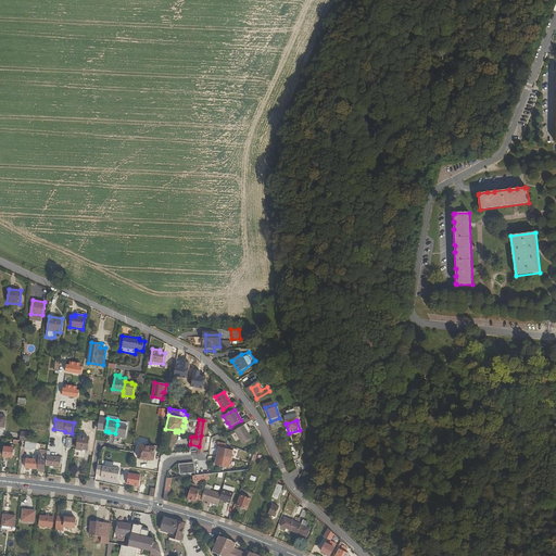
[(117,425),(115,433),(115,438),(121,439),(121,438),(126,439),(128,426),(117,425)]
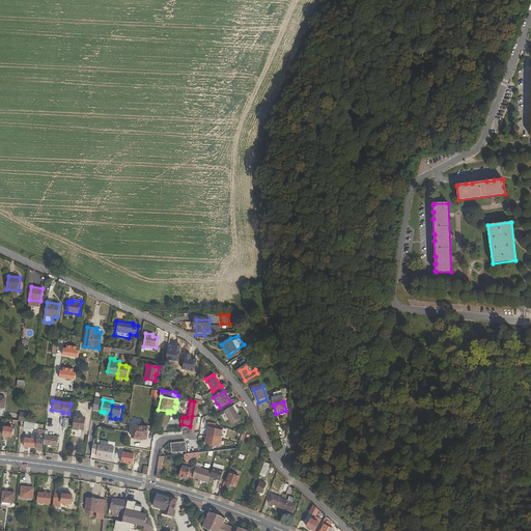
[(241,418),(232,406),(224,411),(231,424),(241,418)]
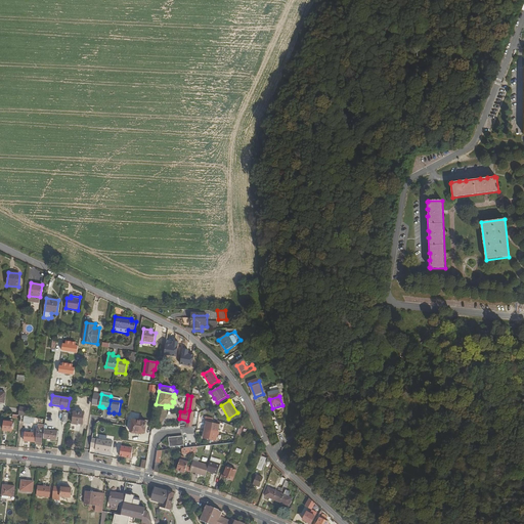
[(83,425),(84,412),(74,411),(73,424),(78,425),(78,424),(83,425)]
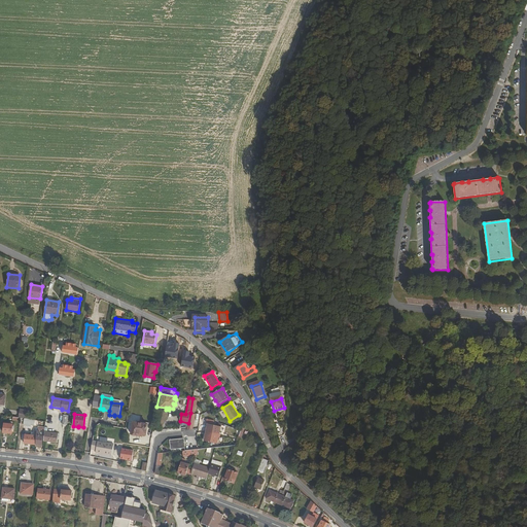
[(46,421),(25,418),(24,425),(31,426),(31,425),(35,426),(38,427),(45,428),(46,421)]
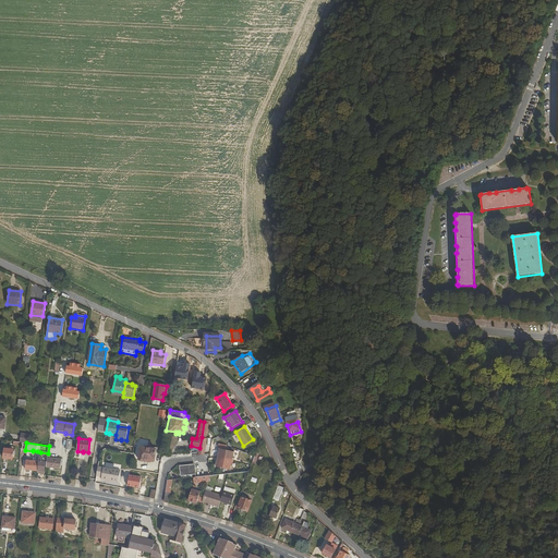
[(13,460),(14,447),(5,446),(3,459),(13,460)]
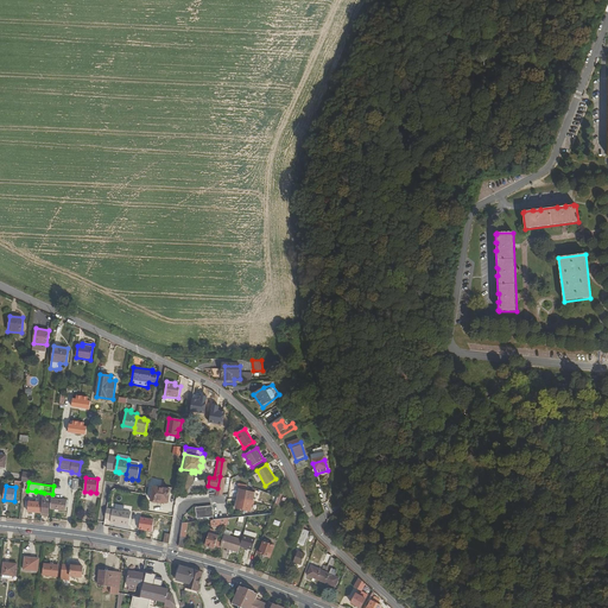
[(169,501),(170,489),(153,487),(151,500),(158,501),(158,502),(162,504),(162,502),(166,502),(168,501),(169,501)]
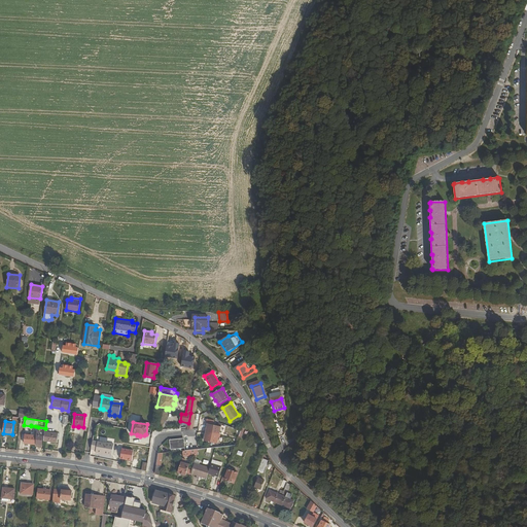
[(217,444),(221,427),(208,424),(204,441),(217,444)]
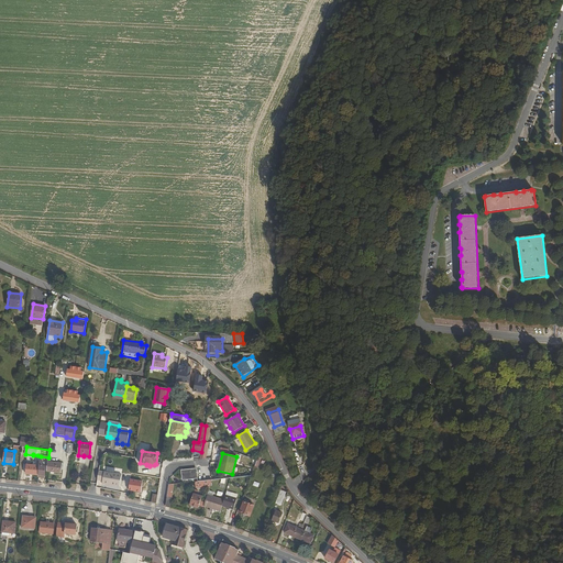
[(25,474),(39,475),(41,461),(37,461),(37,465),(26,464),(25,474)]
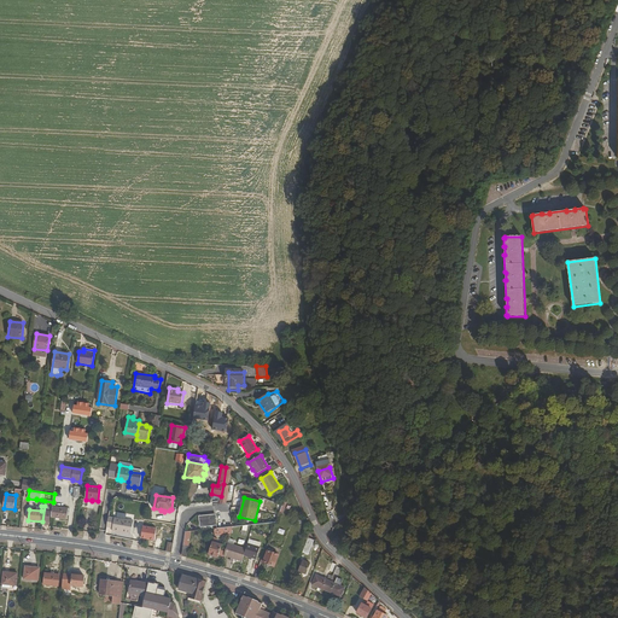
[(53,506),(51,518),(66,520),(69,508),(53,506)]
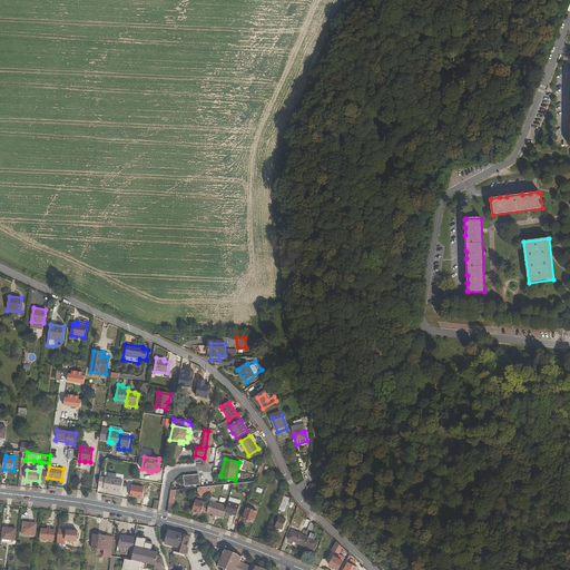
[(198,474),(184,475),(185,485),(199,484),(199,477),(198,474)]
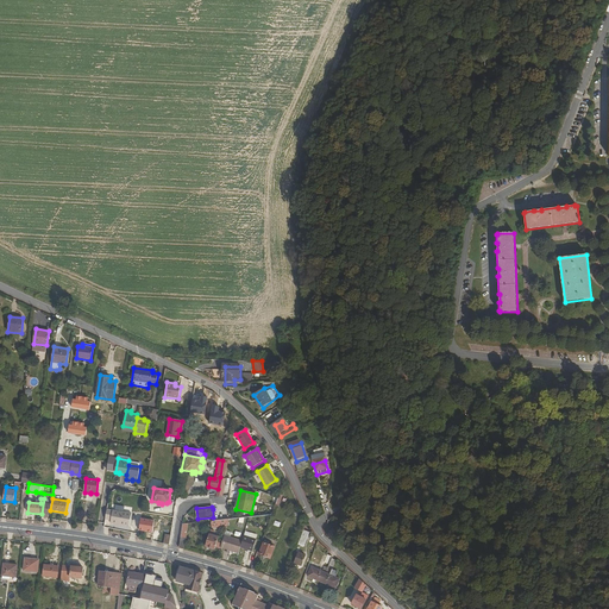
[(107,509),(106,520),(111,521),(111,523),(130,526),(131,513),(107,509)]
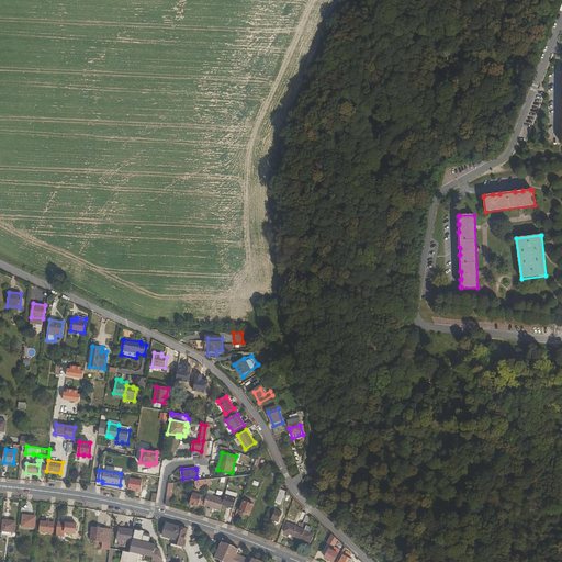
[(280,504),(285,491),(280,489),(276,502),(280,504)]
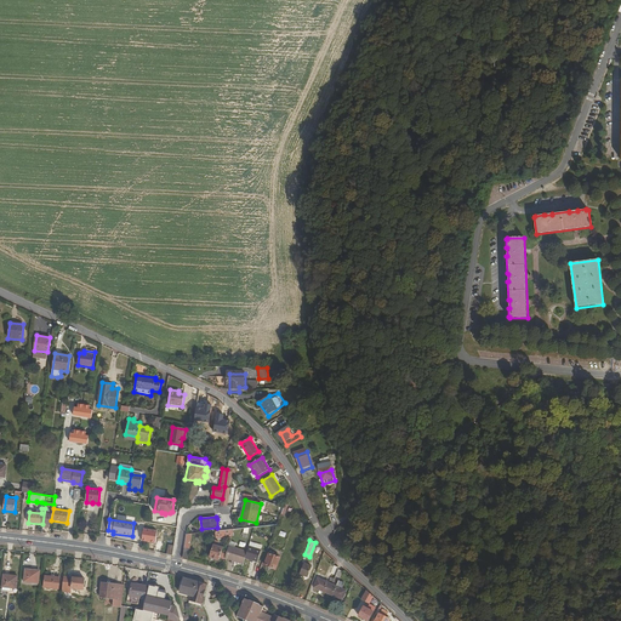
[(220,560),(223,548),(214,545),(210,557),(220,560)]
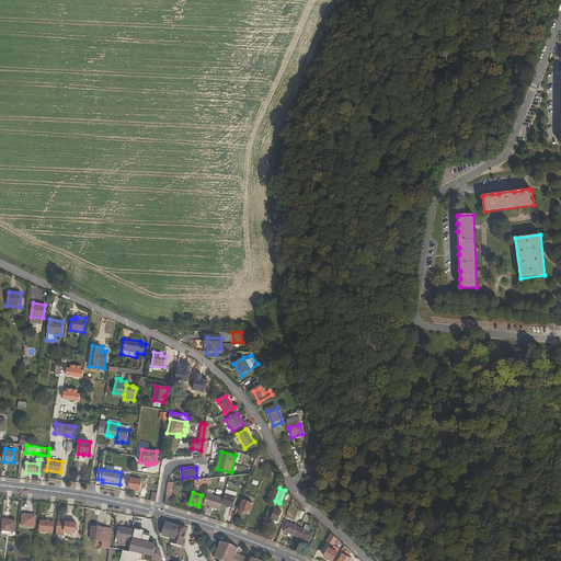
[(220,510),(221,505),(224,499),(208,493),(204,505),(220,510)]
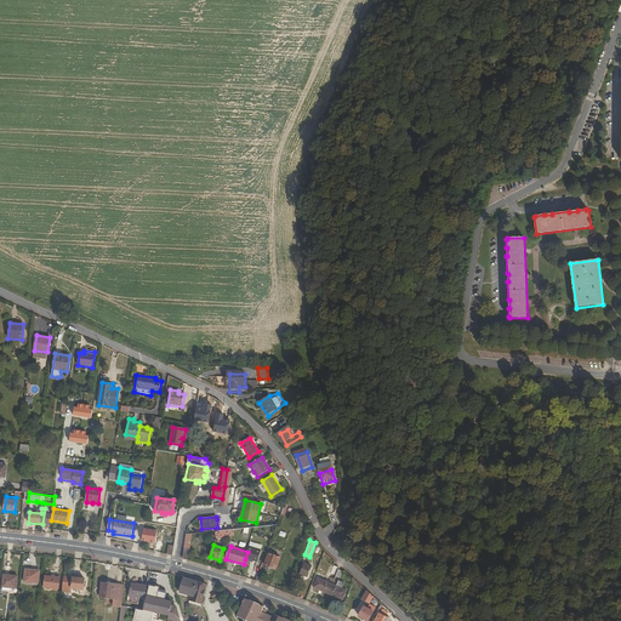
[(248,552),(245,559),(257,563),(261,551),(249,546),(248,552)]
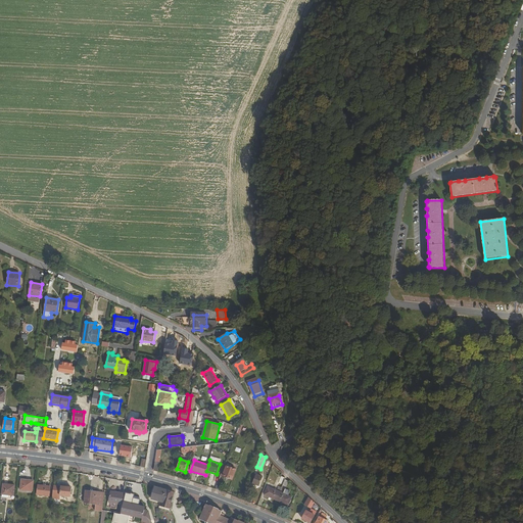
[(223,476),(232,480),(236,470),(226,466),(223,476)]
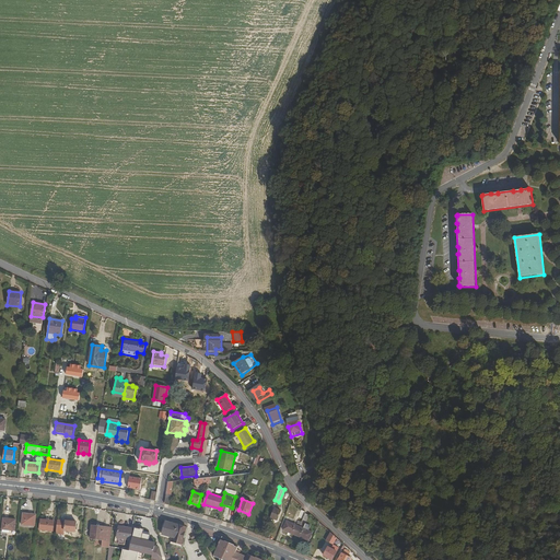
[(277,521),(281,511),(275,509),(270,518),(277,521)]
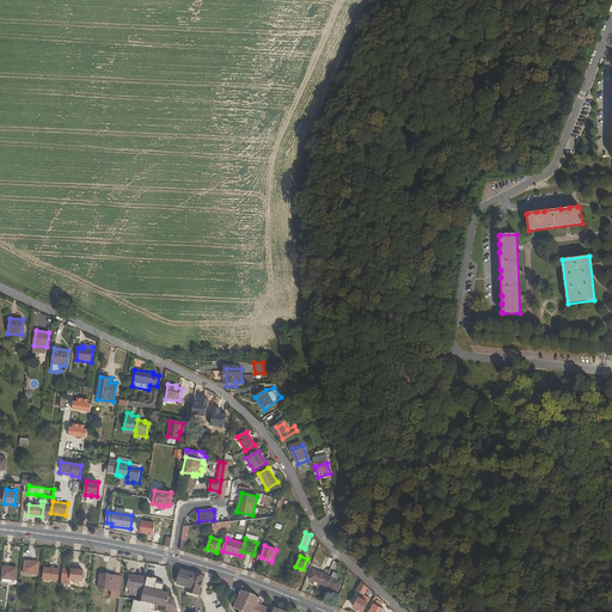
[(38,575),(40,563),(25,561),(24,574),(38,575)]
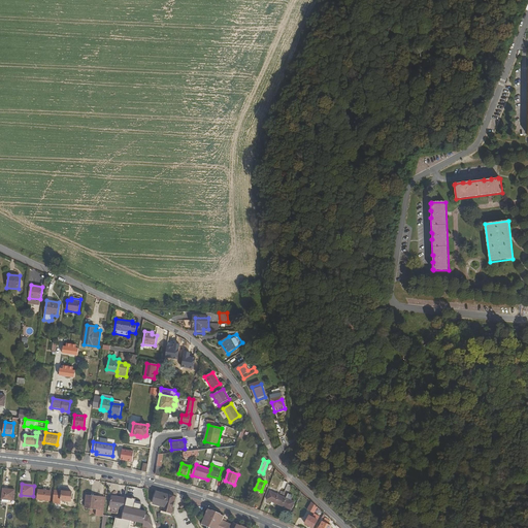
[(283,496),(278,505),(291,510),(294,501),(291,500),(293,496),(288,493),(291,487),(287,485),(285,491),(284,492),(283,495),(283,496)]
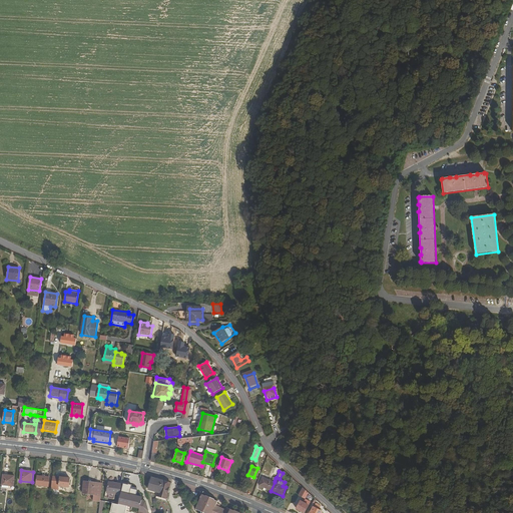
[(14,486),(15,476),(3,475),(2,485),(14,486)]
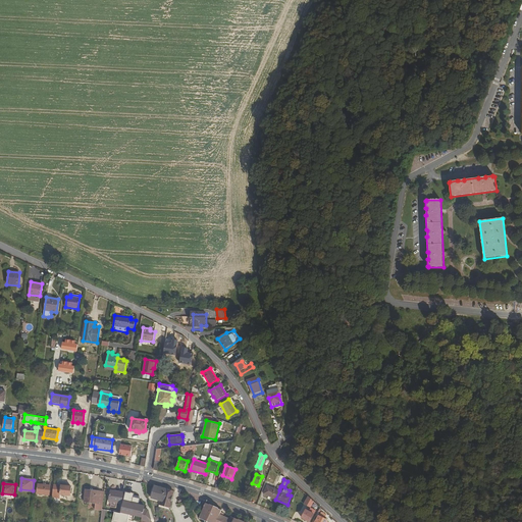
[(50,496),(51,485),(38,484),(37,494),(50,496)]
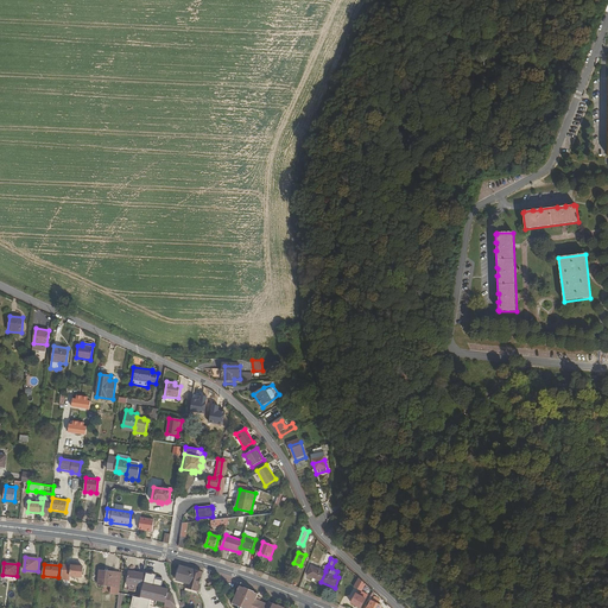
[(83,567),(63,564),(61,580),(70,581),(70,576),(82,578),(83,567)]
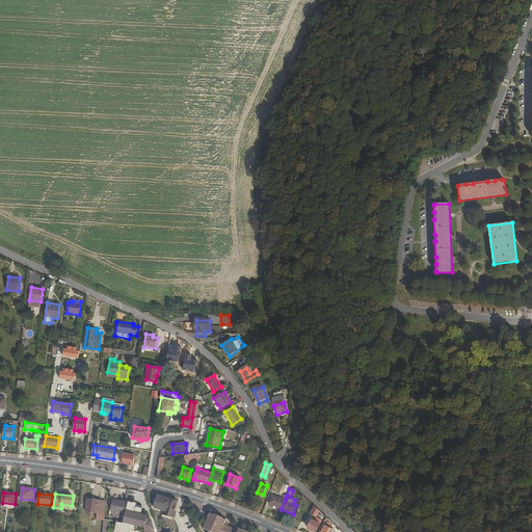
[(178,501),(158,495),(154,508),(164,510),(163,514),(173,517),(178,501)]
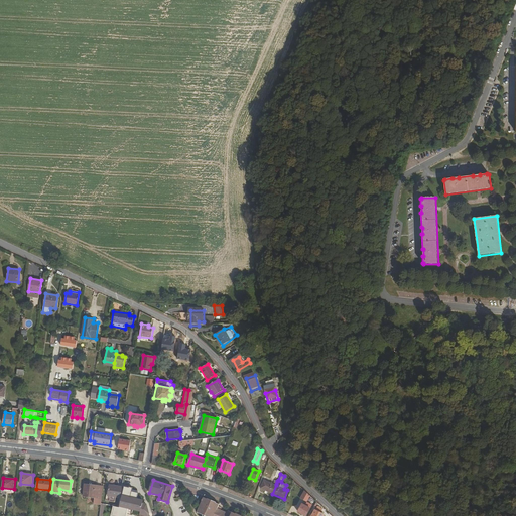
[(260,489),(272,494),(276,485),(264,480),(260,489)]
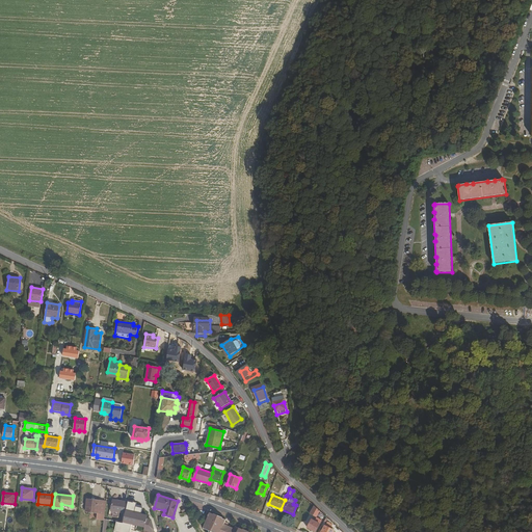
[(85,511),(98,513),(100,501),(87,499),(85,511)]
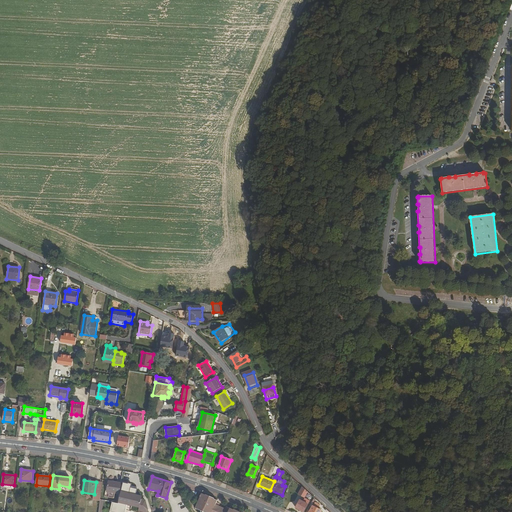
[(119,494),(121,483),(109,481),(107,492),(119,494)]
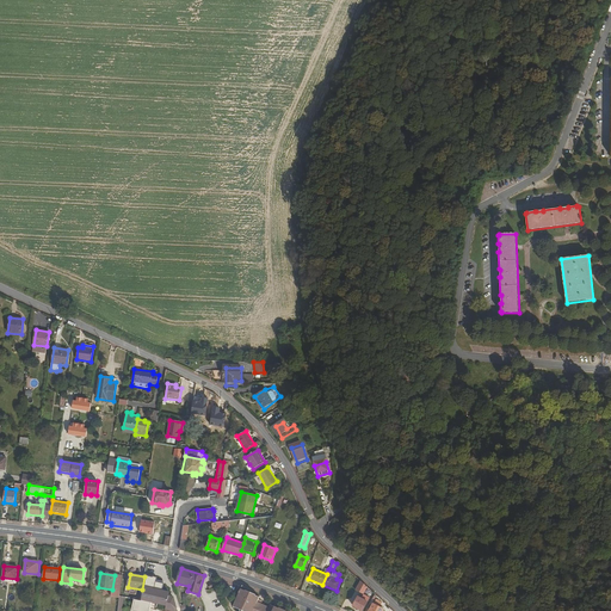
[(122,576),(115,575),(112,590),(111,596),(119,597),(122,576)]
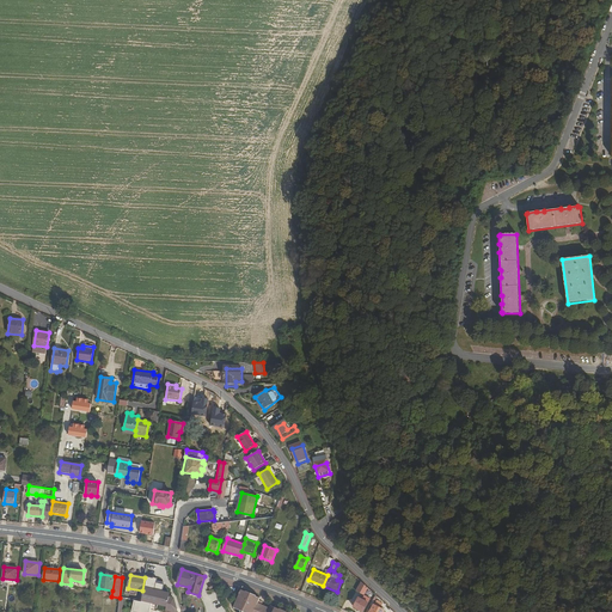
[(367,588),(361,582),(356,591),(363,595),(367,588)]
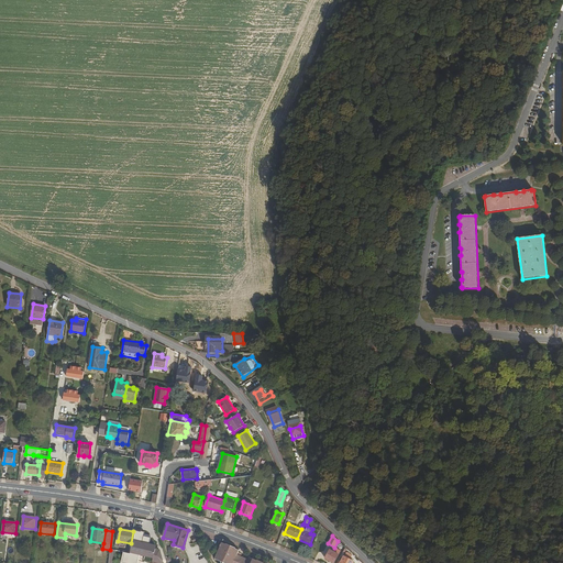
[(154,558),(156,545),(142,542),(140,554),(154,558)]
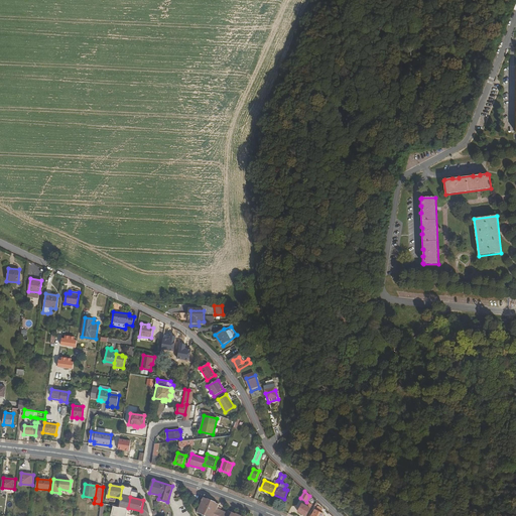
[(216,503),(216,501),(207,498),(207,499),(204,498),(198,512),(203,514),(204,513),(208,515),(207,515),(239,515),(234,514),(227,511),(227,512),(221,510),(222,507),(219,506),(219,504),(216,503)]
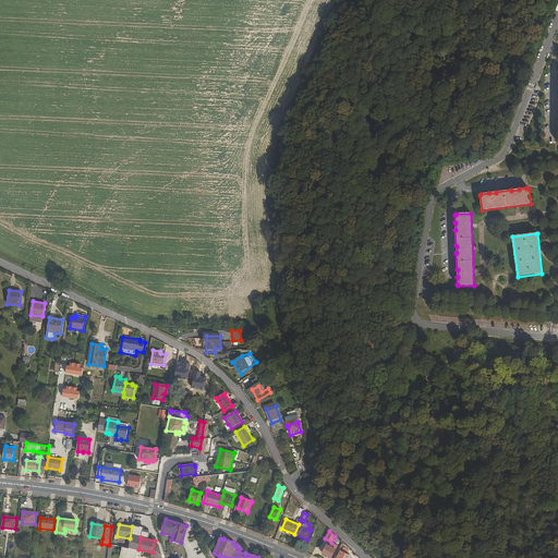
[(322,554),(329,557),(330,557),(338,546),(332,543),(330,547),(327,545),(322,554)]
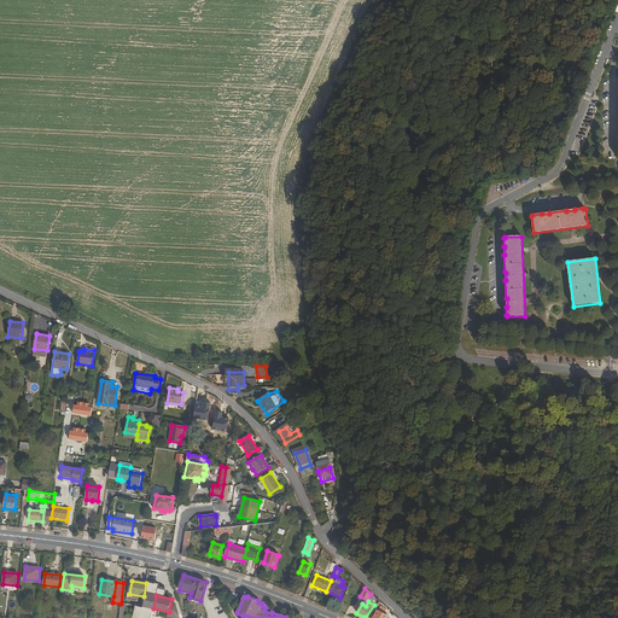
All buildings are outlined.
